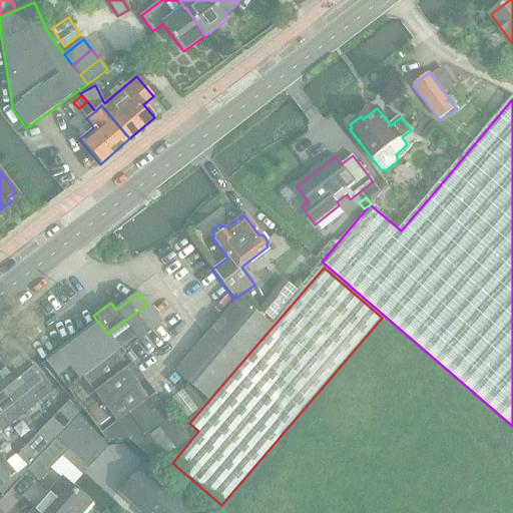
[(174,372),(208,401),(273,327),(238,298),(174,372)]
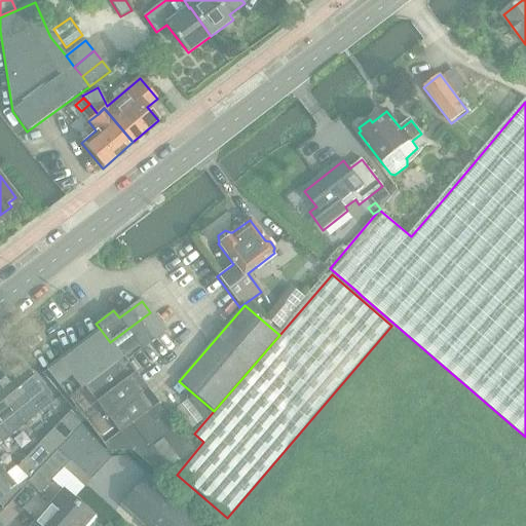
[(150,312),(110,342),(124,361),(127,358),(140,349),(140,350),(164,332),(153,316),(150,312)]
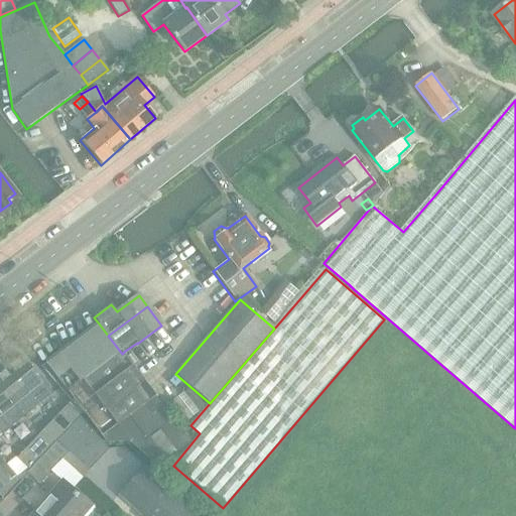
[(99,324),(40,368),(71,403),(83,414),(107,443),(129,442),(157,467),(188,442),(122,354),(108,336),(99,324)]
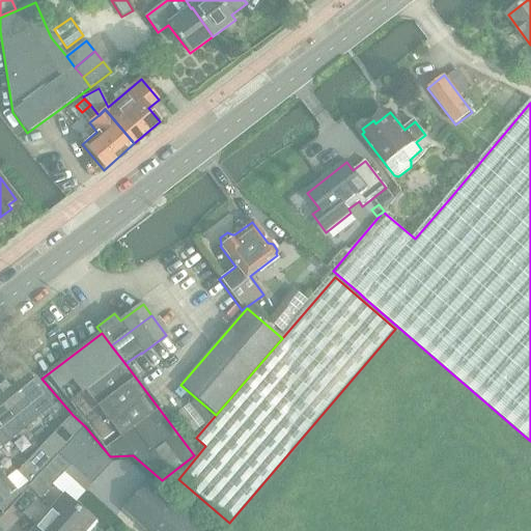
[(54,407),(23,367),(8,380),(28,404),(39,419),(54,407)]
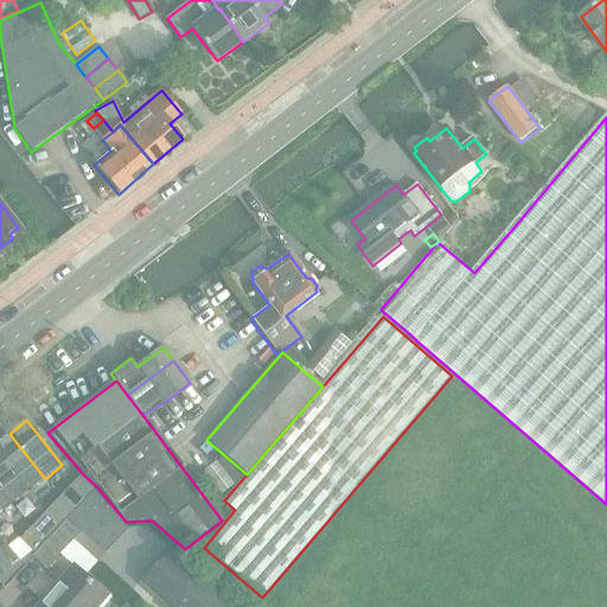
[(10,434),(0,440),(0,457),(17,478),(16,478),(26,491),(34,485),(23,470),(32,462),(10,434)]
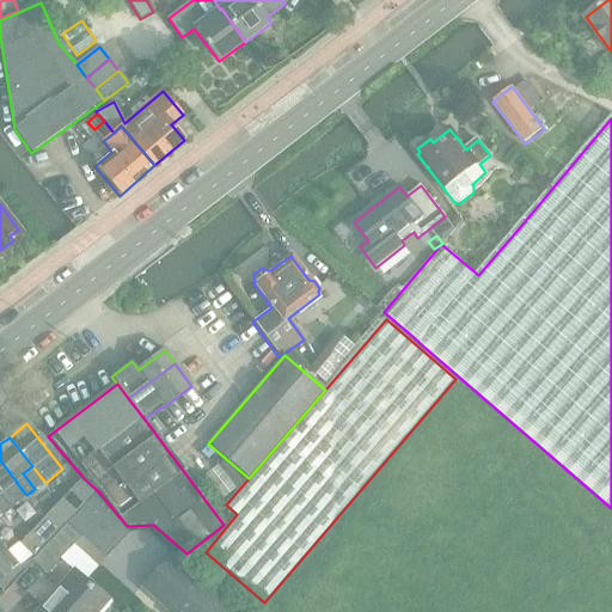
[(213,503),(242,483),(225,459),(196,479),(213,503)]
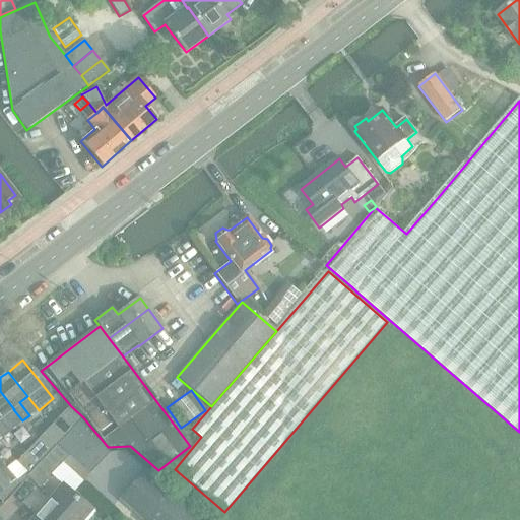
[(0,420),(9,432),(22,420),(13,409),(14,409),(0,391),(0,420)]
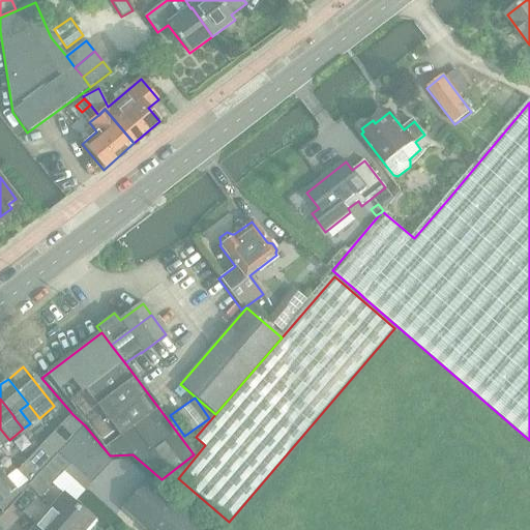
[(72,414),(66,420),(79,433),(82,429),(85,425),(72,414)]
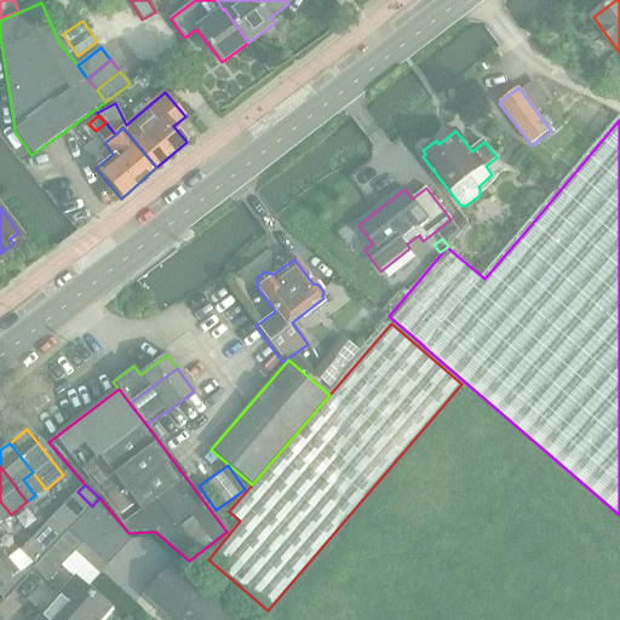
[(78,492),(70,499),(85,514),(92,506),(78,492)]
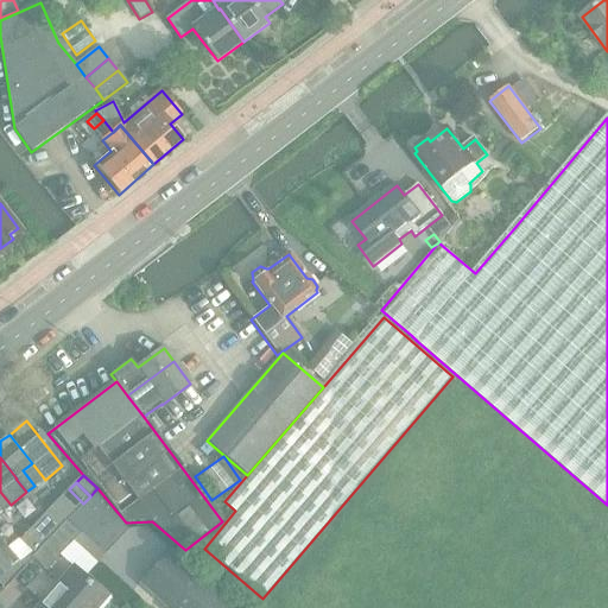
[(69,489),(62,498),(76,511),(83,504),(69,489)]
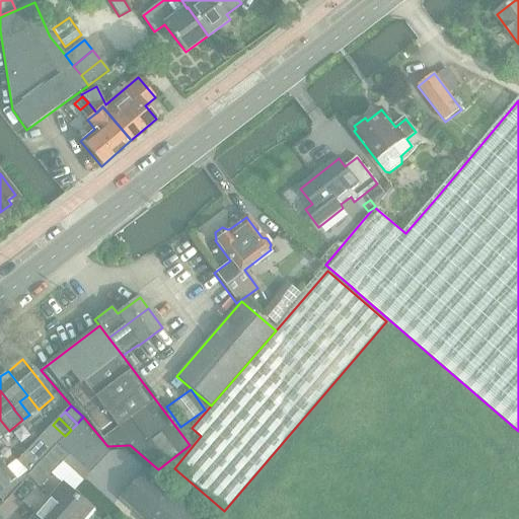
[(0,437),(1,437),(9,431),(0,420),(0,437)]
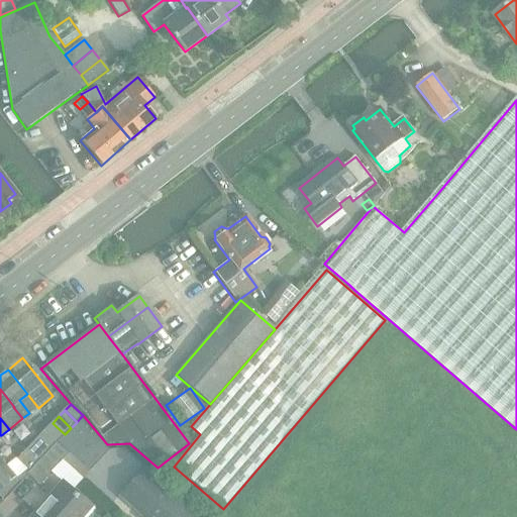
[(59,441),(56,444),(67,454),(87,473),(107,450),(80,418),(77,422),(71,428),(65,434),(59,441)]
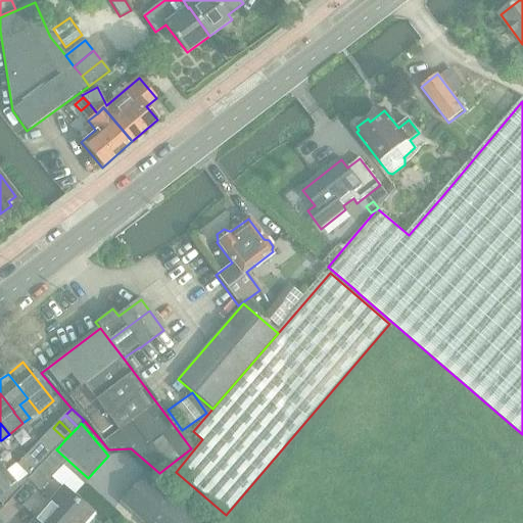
[(53,428),(47,434),(59,446),(65,439),(53,428)]
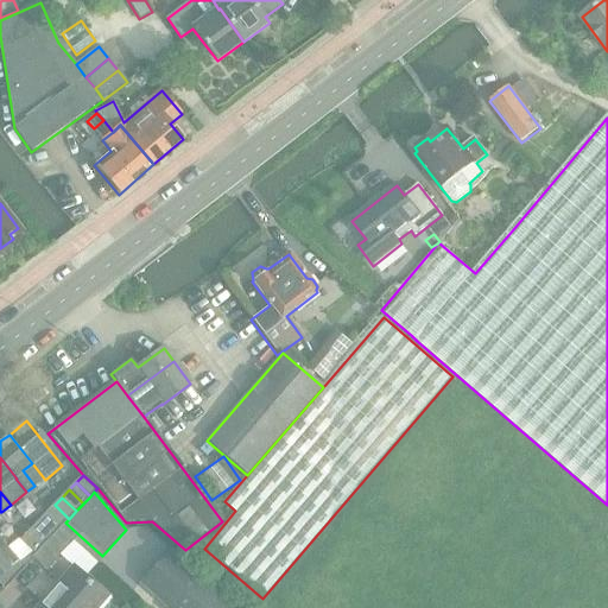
[(55,505),(48,512),(62,526),(65,523),(69,519),(55,505)]
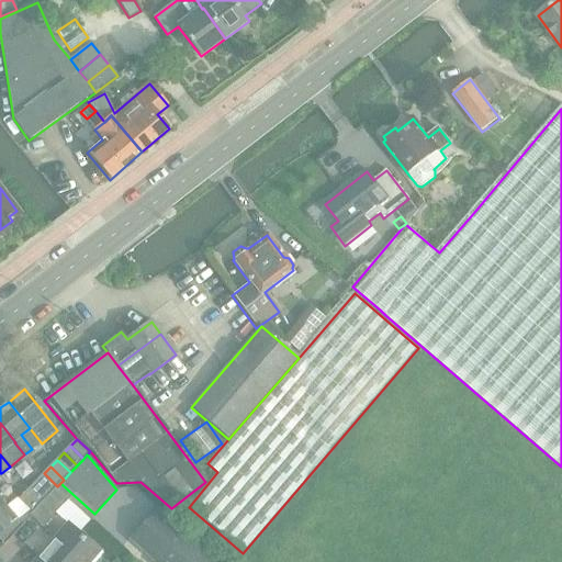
[(44,473),(37,481),(51,493),(57,486),(44,473)]
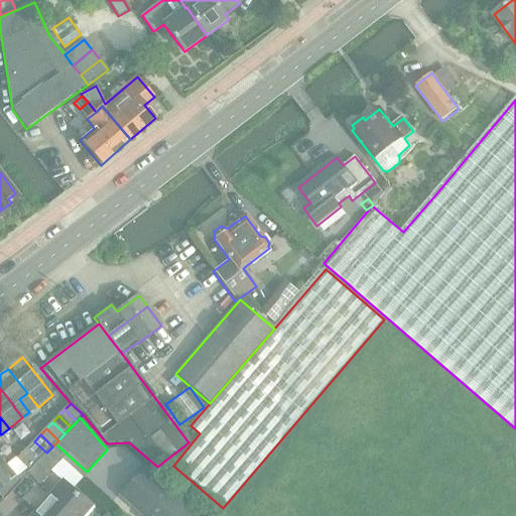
[(34,441),(28,447),(40,460),(46,453),(34,441)]
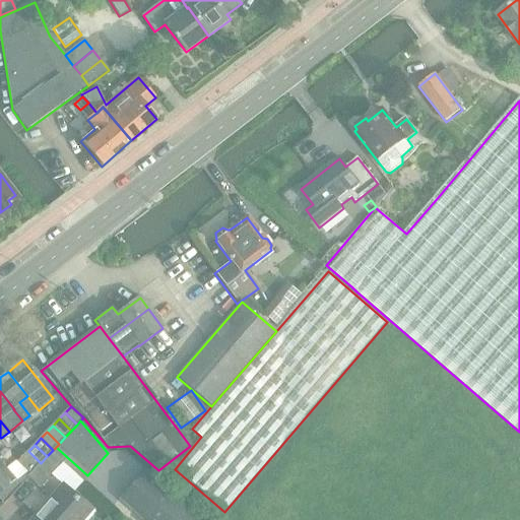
[(28,476),(26,478),(39,489),(67,457),(56,447),(53,450),(47,456),(41,463),(35,469),(28,476)]
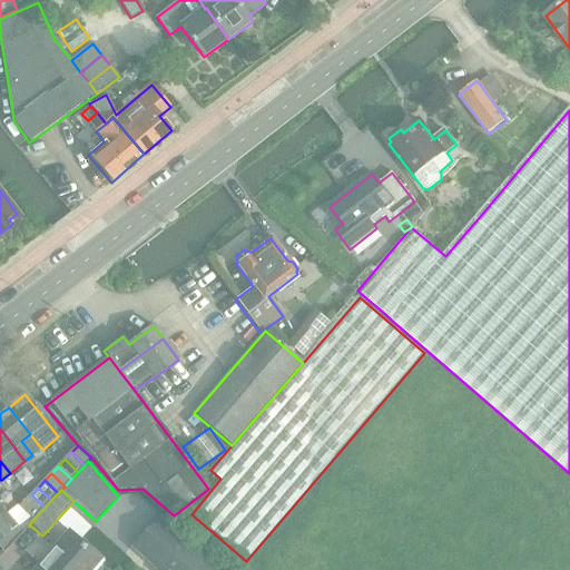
[(31,494),(25,501),(38,514),(45,508),(31,494)]
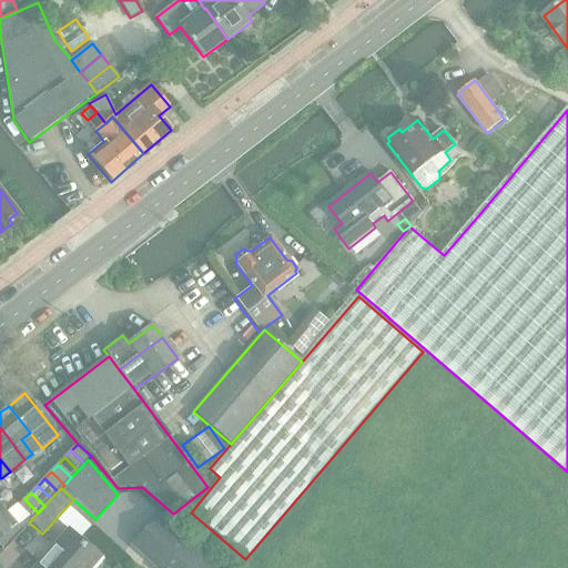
[(24,499),(18,507),(31,520),(38,513),(24,499)]
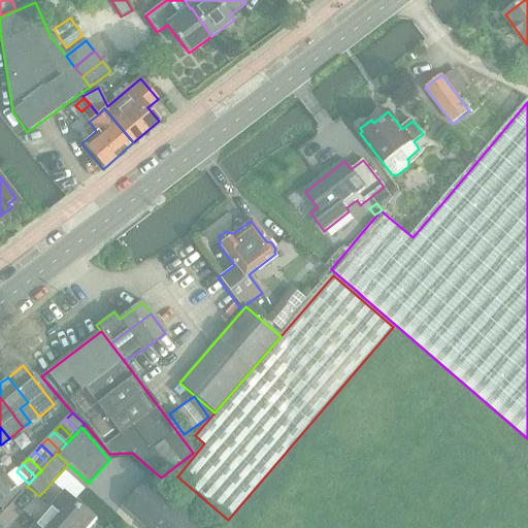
[(0,508),(2,510),(20,493),(4,474),(0,476),(0,508)]
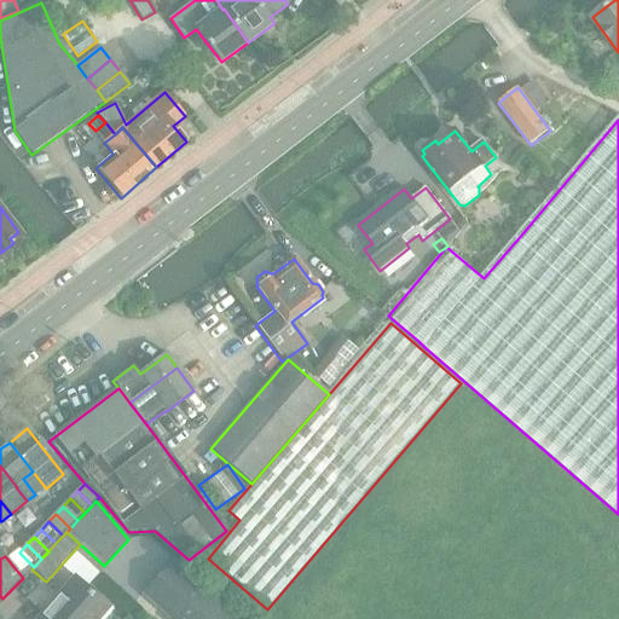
[(142,595),(168,618),(237,618),(232,615),(172,561),(142,595)]
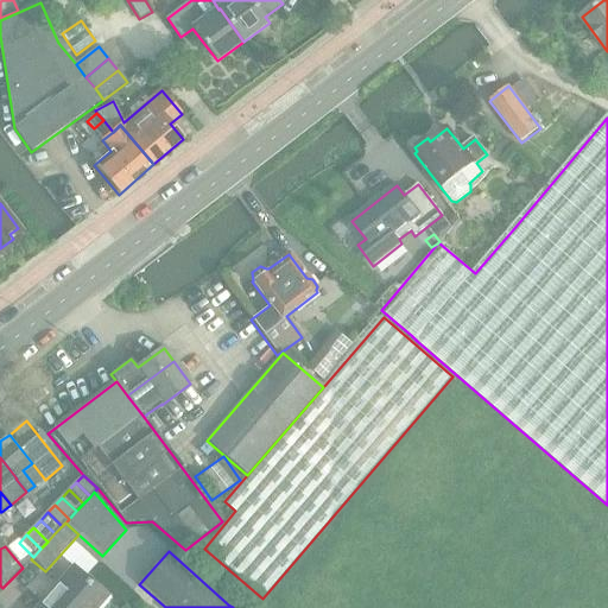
[(73,569),(38,607),(94,607),(105,596),(83,578),(73,569)]
